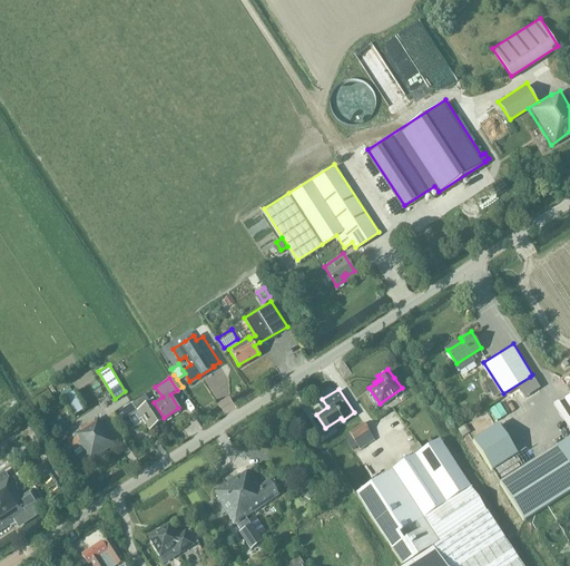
[(72,415),(84,408),(74,390),(62,397),(72,415)]
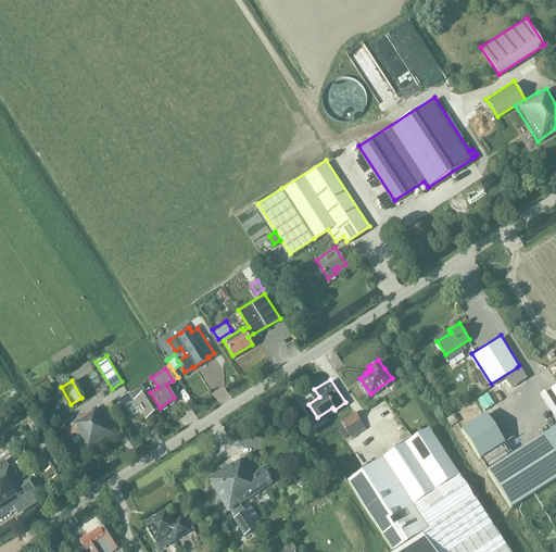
[(471,396),(491,388),(488,383),(469,389),(471,396)]
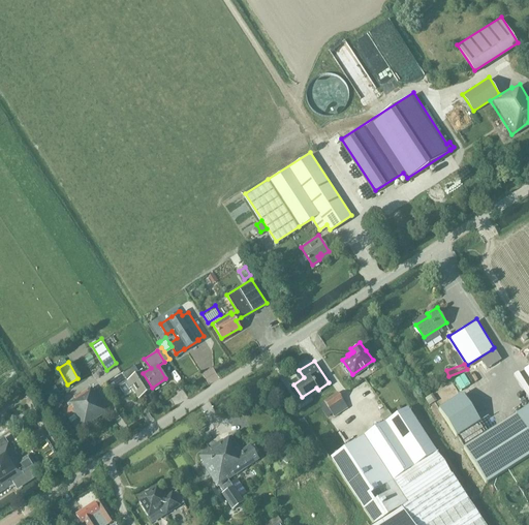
[(176,378),(180,376),(174,367),(169,369),(176,378)]
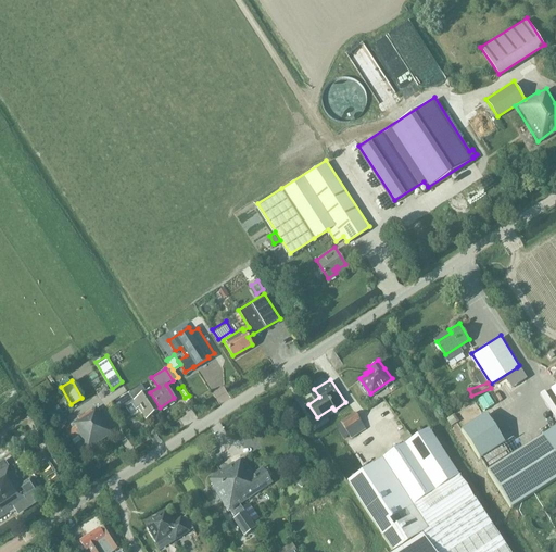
[(146,390),(137,396),(130,400),(136,406),(138,405),(146,416),(158,409),(146,390)]
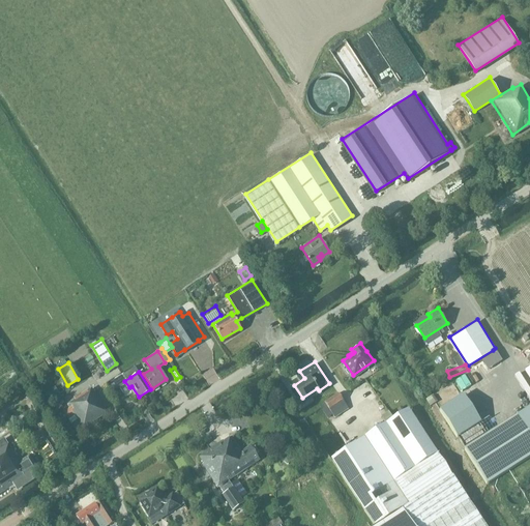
[(54,383),(46,388),(52,401),(61,396),(54,383)]
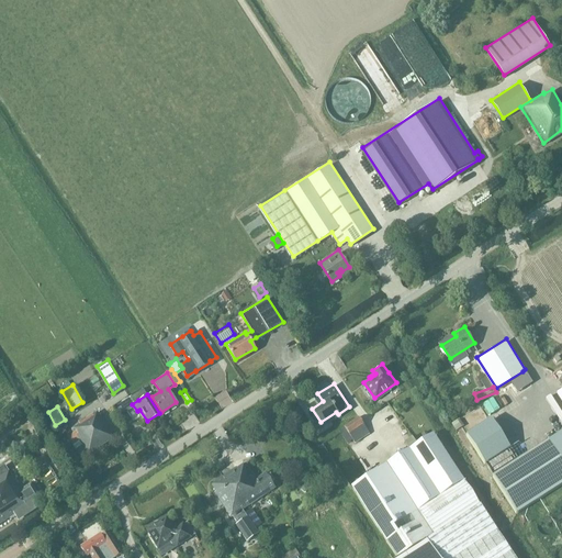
[(67,435),(75,447),(81,457),(113,435),(97,410),(78,422),(79,422),(71,427),(72,431),(66,435),(67,435)]
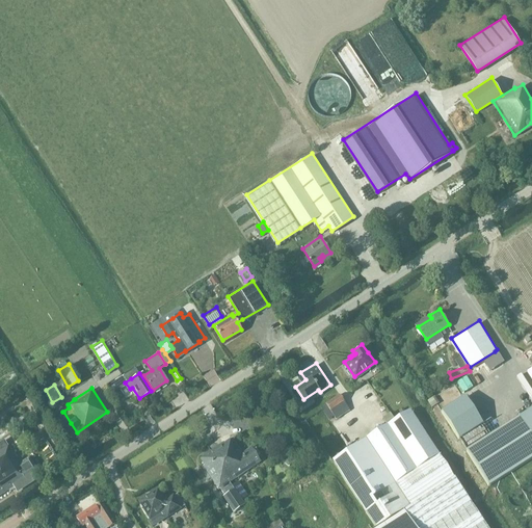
[(335,417),(349,407),(339,392),(324,401),(335,417)]
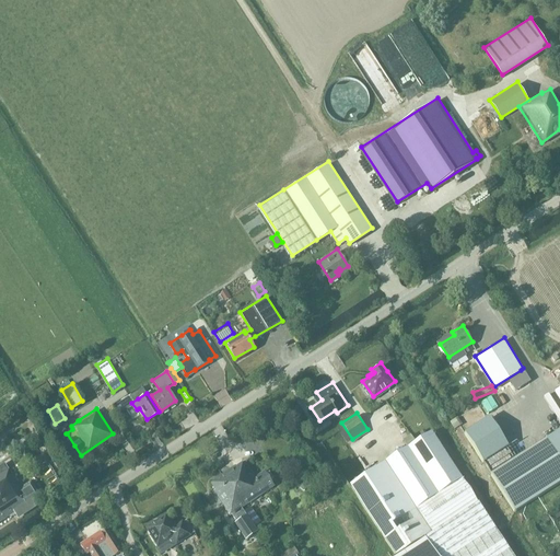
[(483,460),(502,449),(508,444),(509,444),(489,414),(464,430),(483,460)]
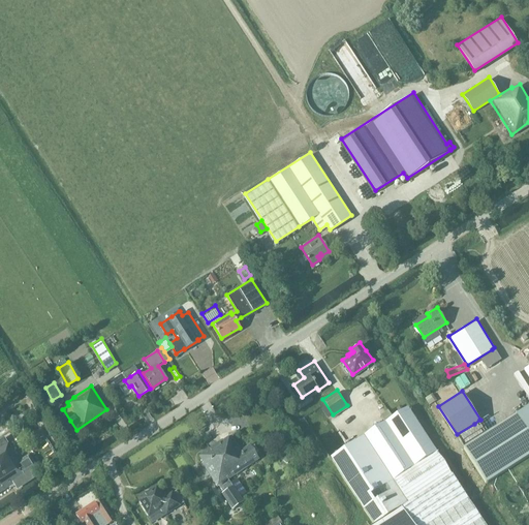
[(528,403),(516,412),(528,433),(528,403)]
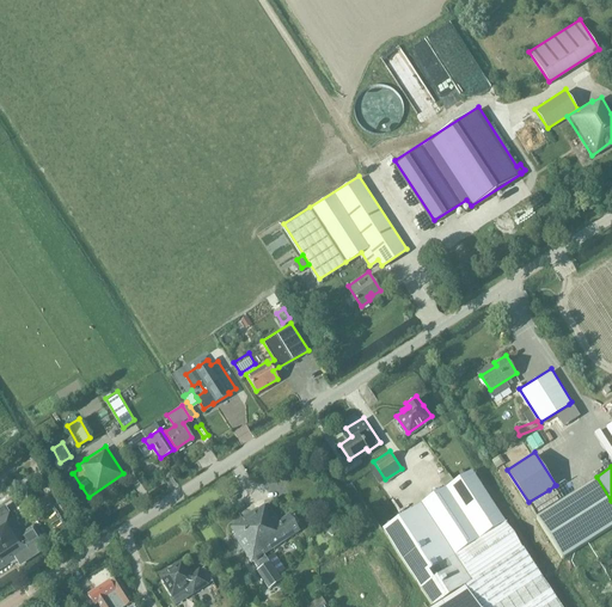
[(521,545),(471,468),(381,526),(415,577),(445,558),(450,565),(420,586),(433,605),(464,584),(521,545)]
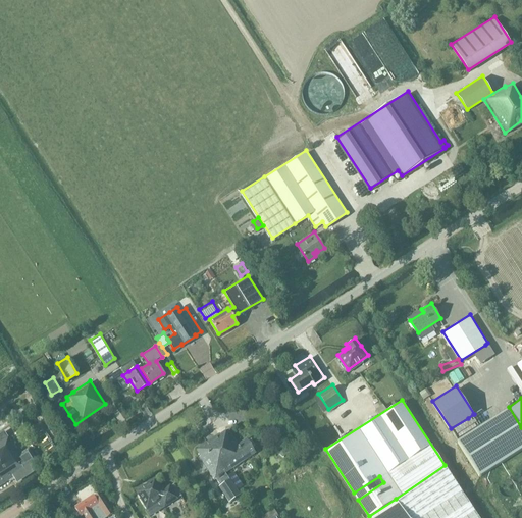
[(521,447),(521,427),(509,407),(457,441),(479,475),(521,447)]
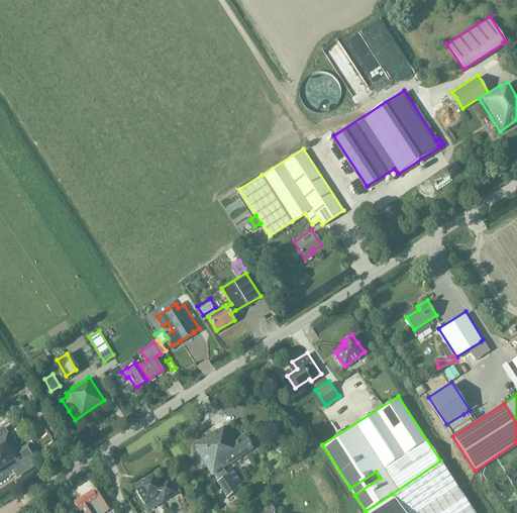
[(212,473),(242,453),(252,445),(243,432),(235,437),(225,423),(217,429),(217,428),(194,443),(198,449),(194,452),(197,456),(200,454),(212,473)]
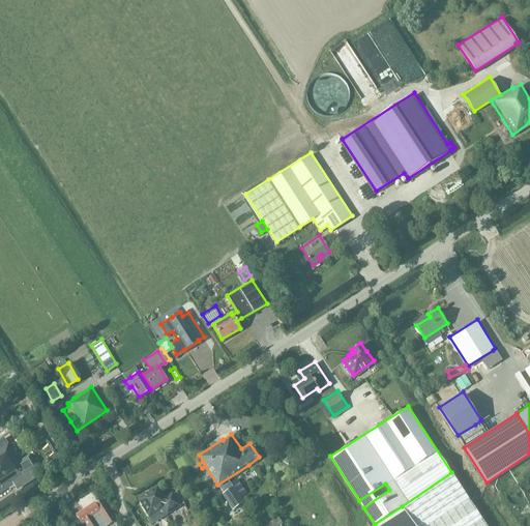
[(0,491),(37,467),(29,454),(19,460),(3,436),(0,438),(0,491)]
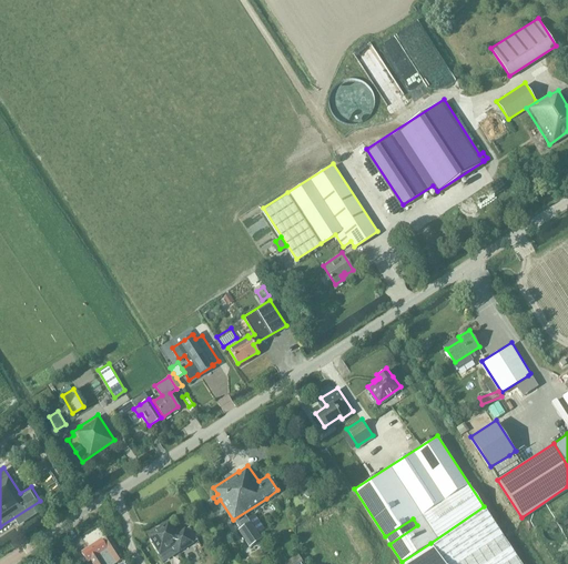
[(520,563),(484,506),(430,543),(444,563),(520,563)]
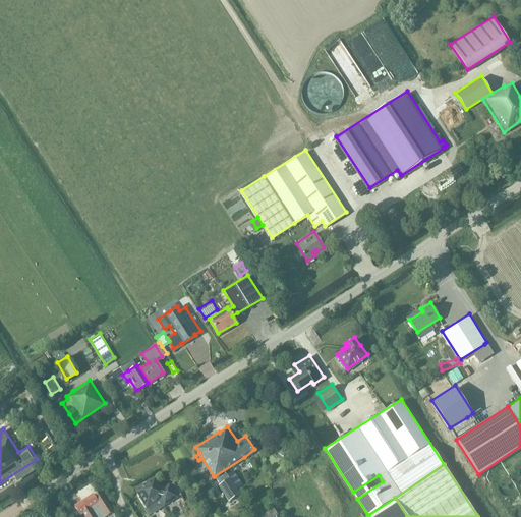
[(242,482),(233,468),(223,475),(232,490),(242,482)]
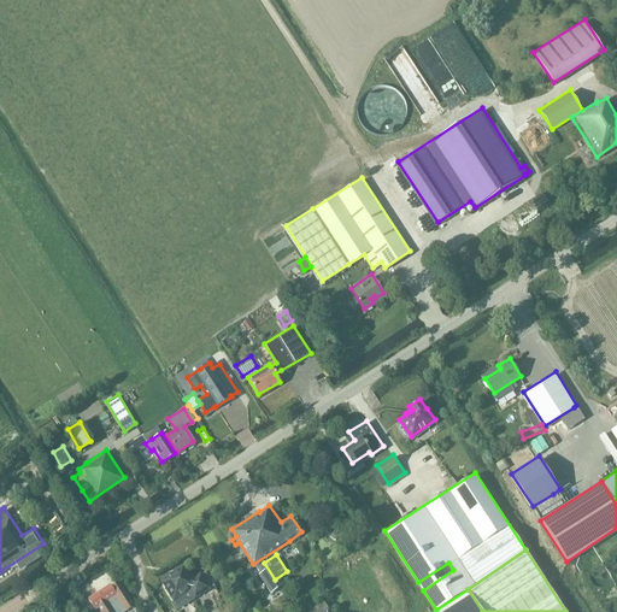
[(182,565),(162,578),(169,588),(168,588),(174,598),(189,587),(194,594),(209,586),(200,572),(191,578),(182,565)]
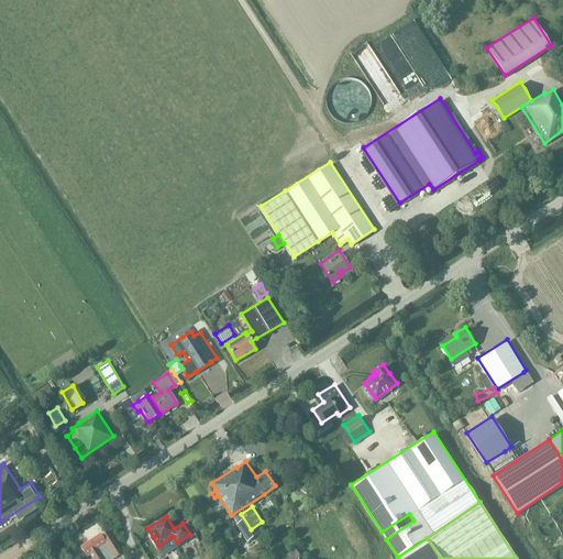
[(92,558),(109,558),(122,550),(109,529),(101,534),(99,532),(81,544),(87,554),(89,552),(92,558)]
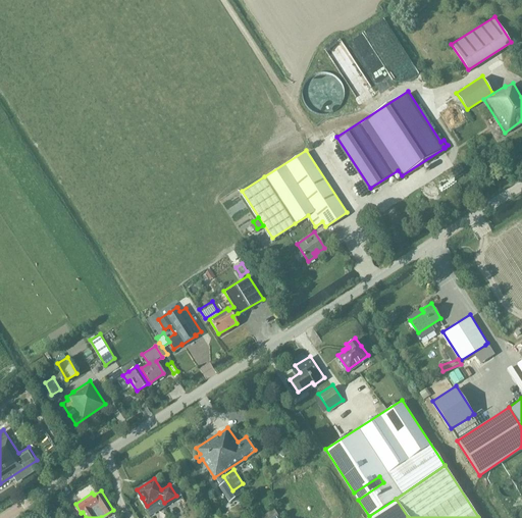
[(408,517),(396,499),(369,516),(364,517),(408,517)]
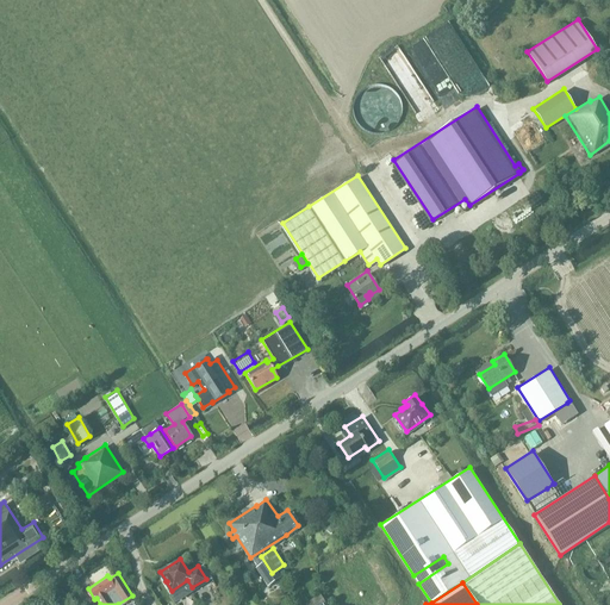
[(322,604),(327,603),(319,591),(302,603),(303,604),(322,604)]
